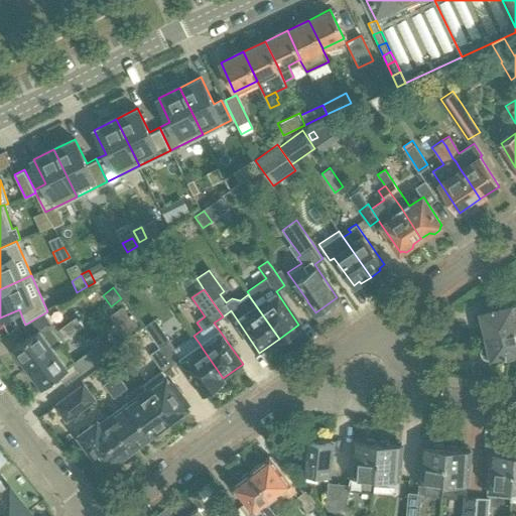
[(515,328),(515,303),(513,304),(513,302),(480,310),(480,313),(478,316),(479,323),(483,323),(485,336),(515,328)]
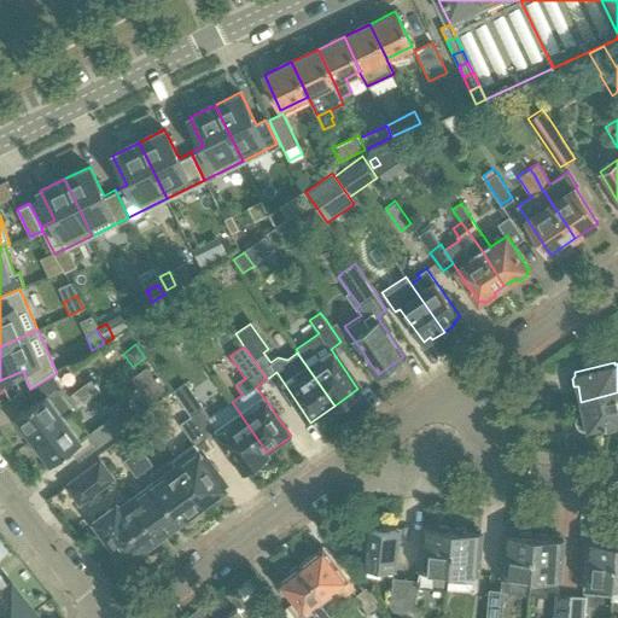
[(16,417),(34,441),(64,417),(73,410),(99,391),(91,380),(69,397),(60,385),(47,395),(47,394),(16,417)]
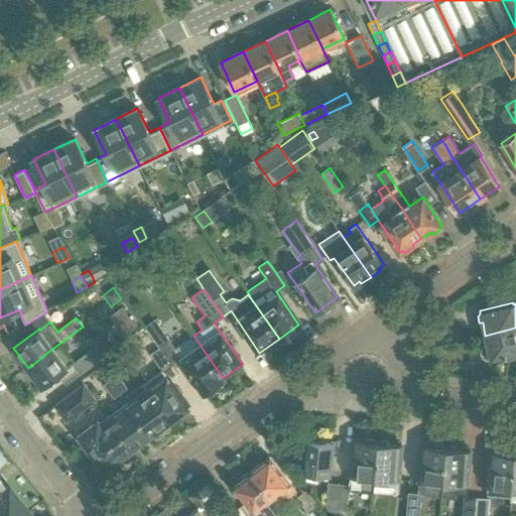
[(175,349),(155,319),(145,327),(149,332),(161,349),(172,365),(177,361),(180,359),(204,392),(223,378),(203,349),(200,344),(194,336),(175,349)]
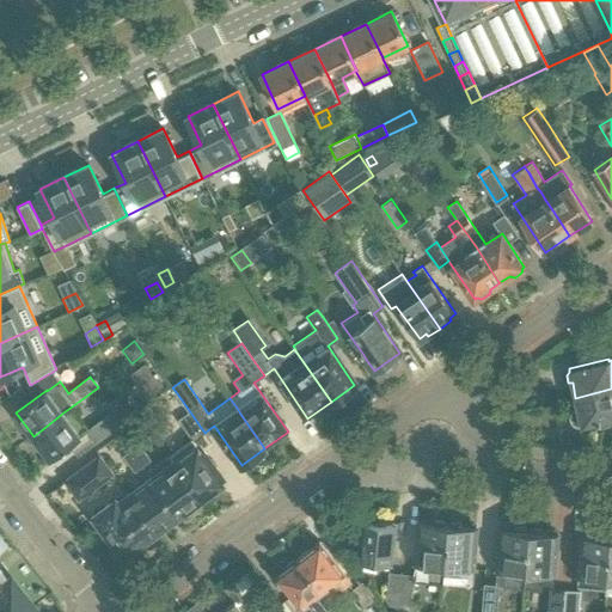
[(611,389),(575,398),(579,409),(574,411),(571,416),(573,421),(576,424),(582,426),(582,427),(611,420),(611,389)]
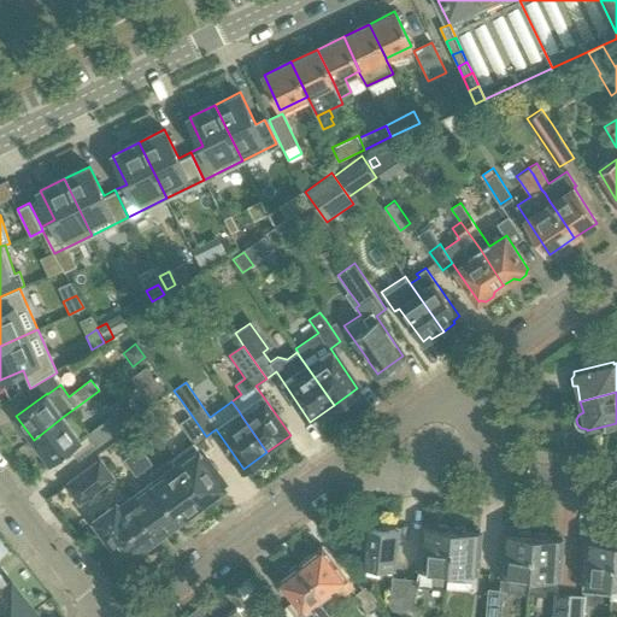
[(206,436),(193,417),(178,397),(169,404),(197,442),(206,436)]
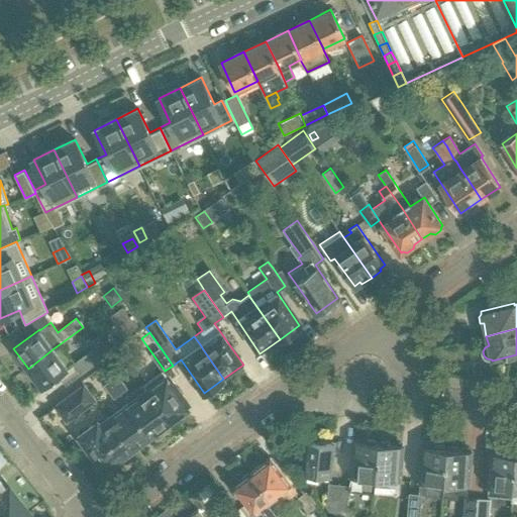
[(81,375),(110,352),(103,342),(75,363),(73,365),(74,365),(81,375)]
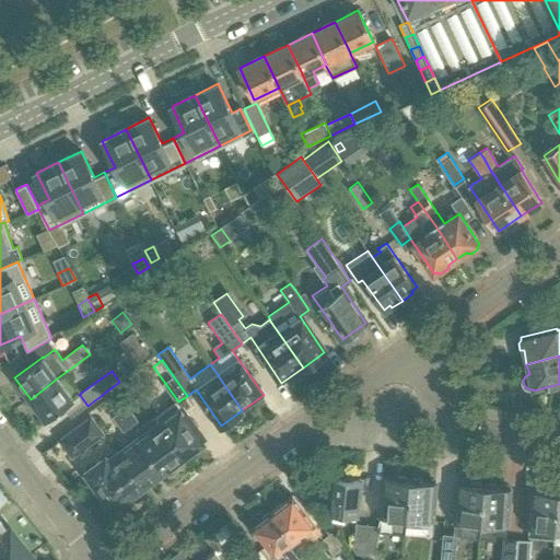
[(31,399),(46,420),(80,395),(79,395),(81,393),(66,372),(58,377),(31,399)]
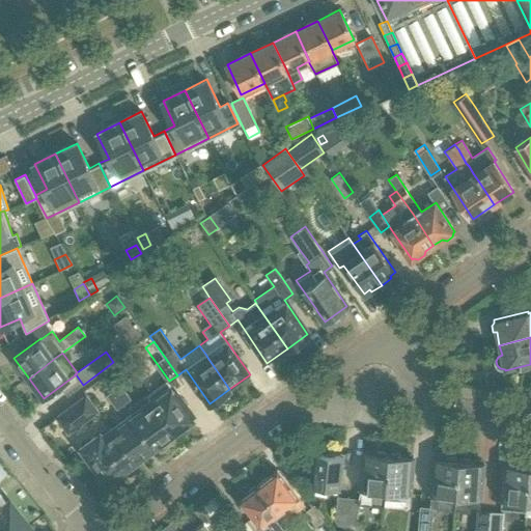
[(121,385),(113,391),(114,391),(122,403),(123,404),(132,399),(121,385)]
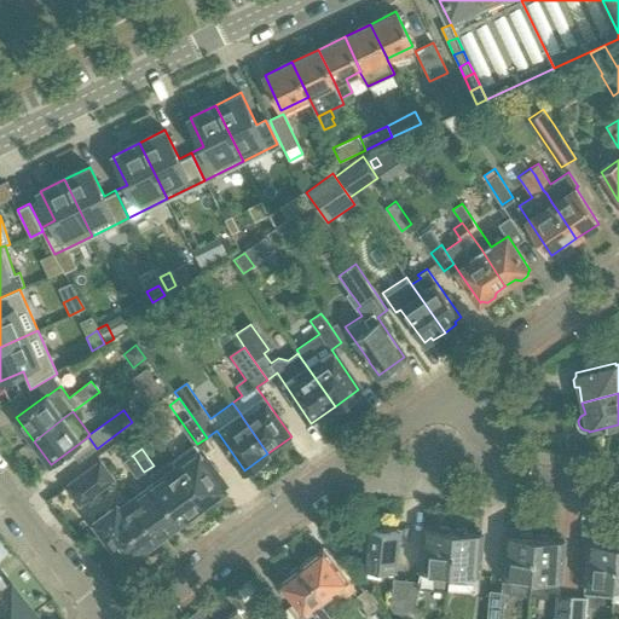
[(178,472),(202,504),(226,486),(202,453),(178,472)]
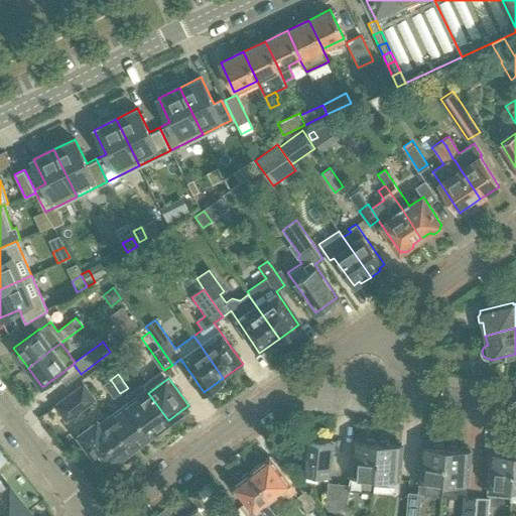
[(111,380),(110,380),(104,384),(114,398),(120,393),(119,392),(111,380)]
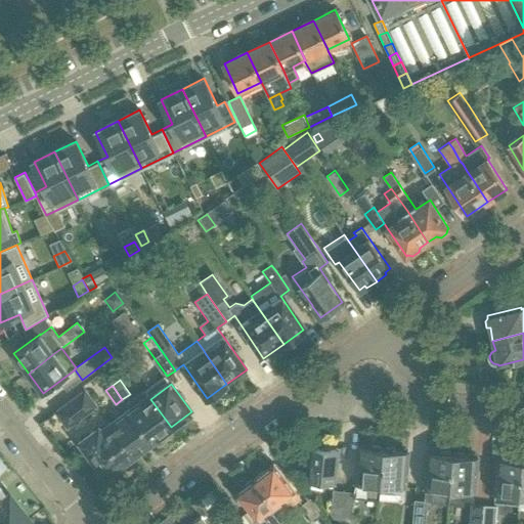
[(69,427),(98,405),(87,390),(56,411),(69,427)]
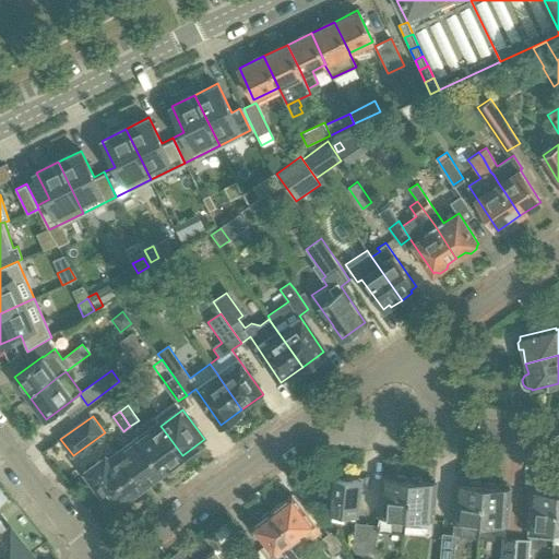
[(142,439),(141,440),(163,470),(182,455),(161,426),(153,416),(134,429),(142,439)]
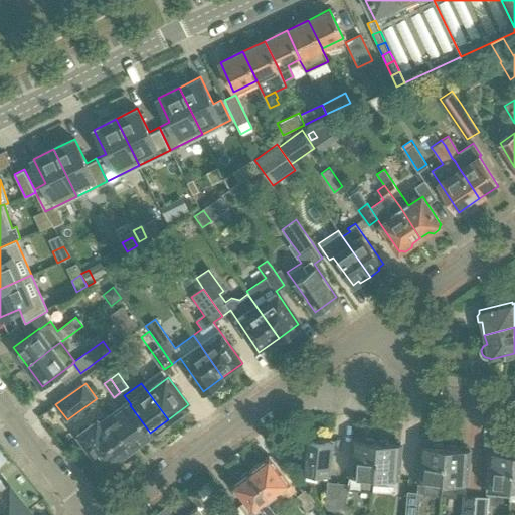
[(133,446),(150,433),(130,405),(112,418),(132,446),(133,446)]
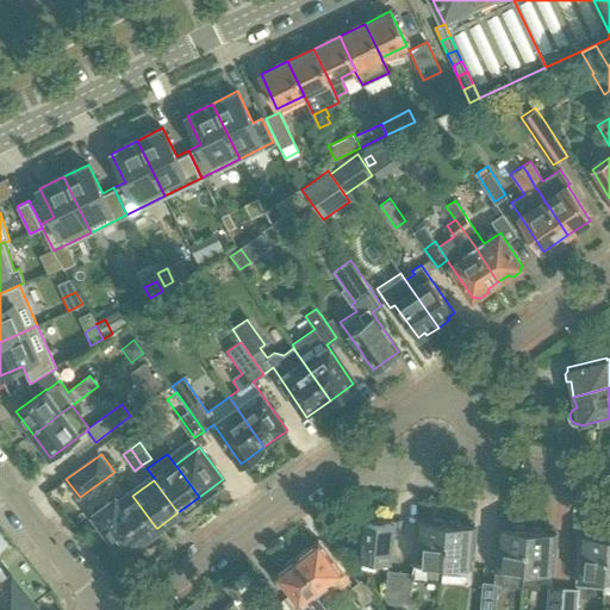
[(129,549),(157,528),(156,528),(132,496),(99,520),(120,548),(129,549)]
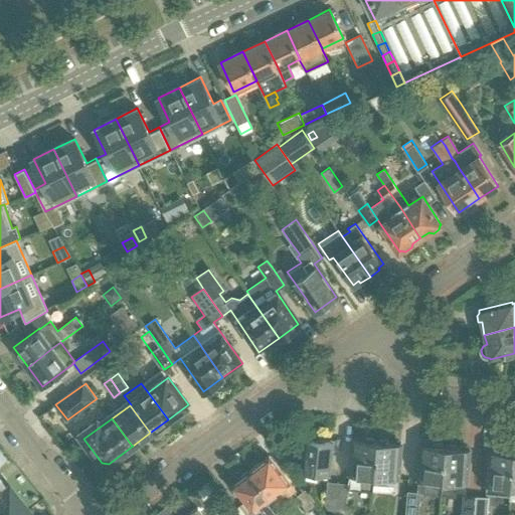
[(302,472),(327,474),(330,442),(320,441),(318,438),(312,438),(310,440),(305,439),(302,472)]
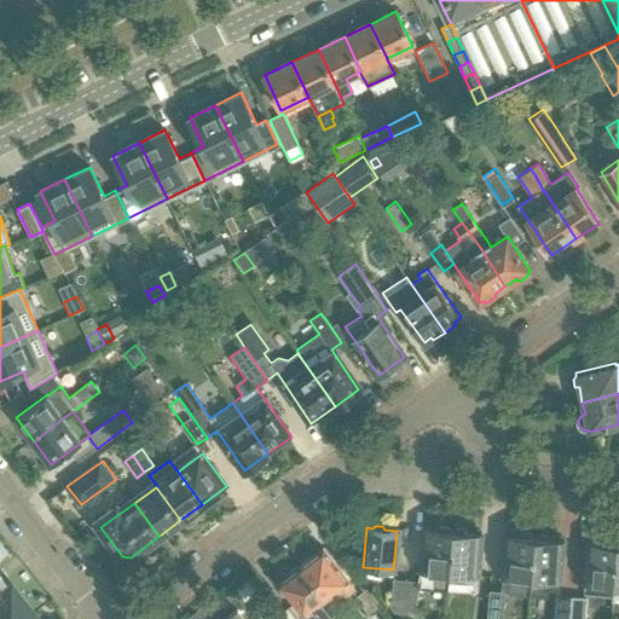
[(447,589),(449,584),(446,584),(452,531),(451,531),(451,528),(440,528),(439,530),(423,528),(420,580),(405,579),(401,613),(403,613),(403,612),(416,612),(420,586),(447,589)]
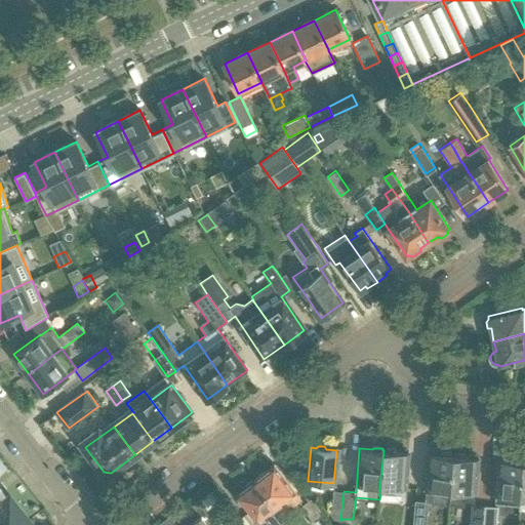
[(378,495),(380,495),(380,493),(405,494),(408,452),(397,451),(397,450),(388,449),(388,451),(384,450),(378,495)]
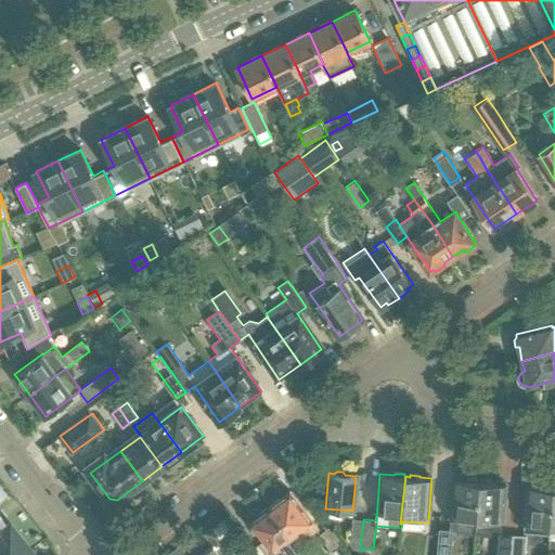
[(452,526),(457,527),(457,532),(476,533),(476,528),(479,481),(477,481),(477,480),(468,479),(467,481),(453,480),(450,519),(452,519),(452,526)]
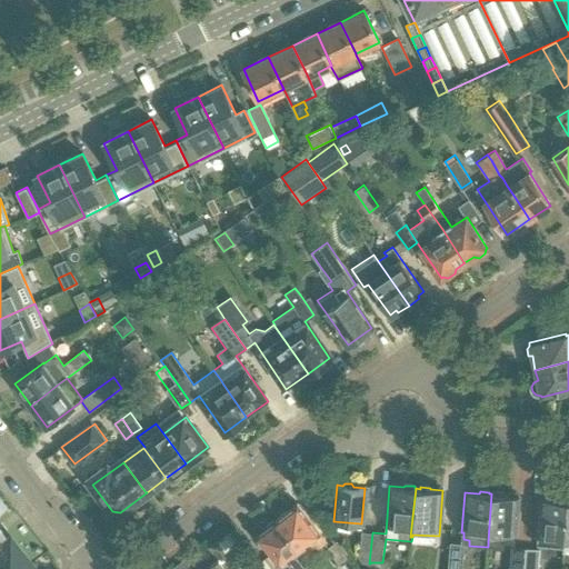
[(505,542),(515,543),(518,496),(505,495),(503,493),(498,493),(497,495),(491,493),(488,541),(488,547),(505,548),(505,542)]
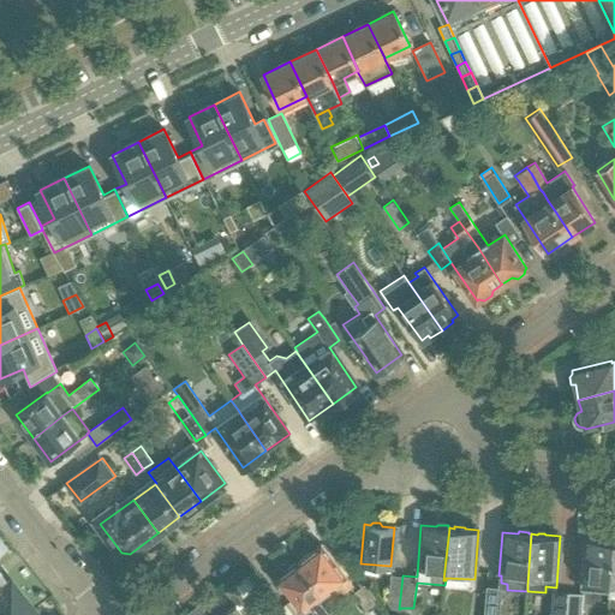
[(580,589),(609,591),(613,541),(584,538),(580,589)]
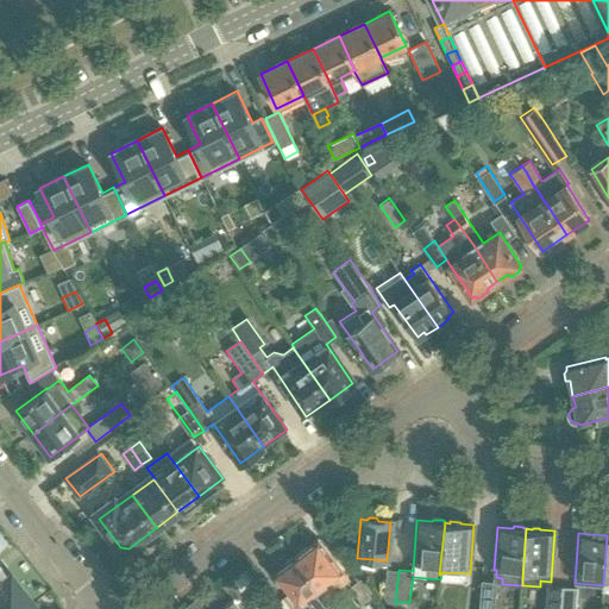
[(318,541),(295,558),(319,589),(331,579),(336,585),(345,577),(318,541)]
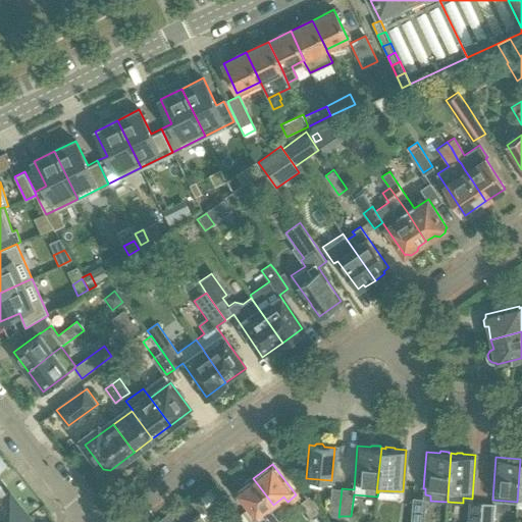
[(273,505),(253,478),(235,492),(257,521),(275,521),(282,517),(273,505)]
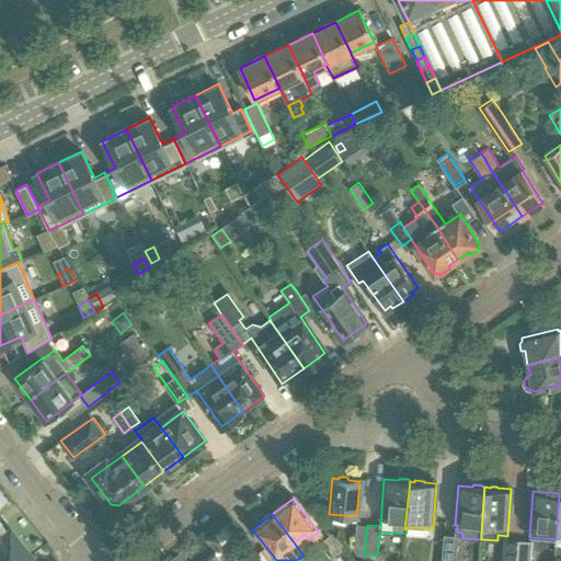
[(0,560),(29,560),(30,557),(18,541),(16,542),(8,530),(8,529),(0,519),(0,560)]
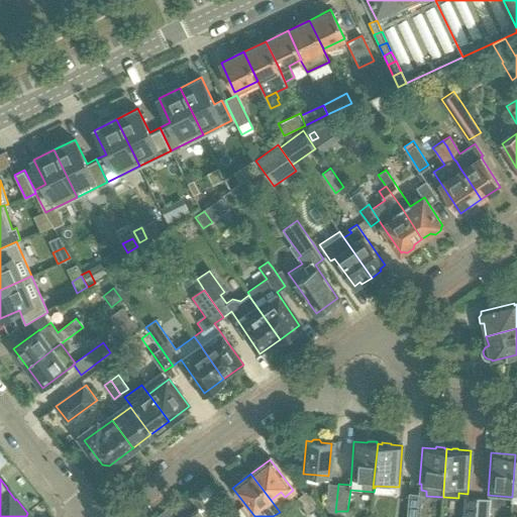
[(335,512),(338,484),(328,483),(326,507),(330,512),(335,512)]
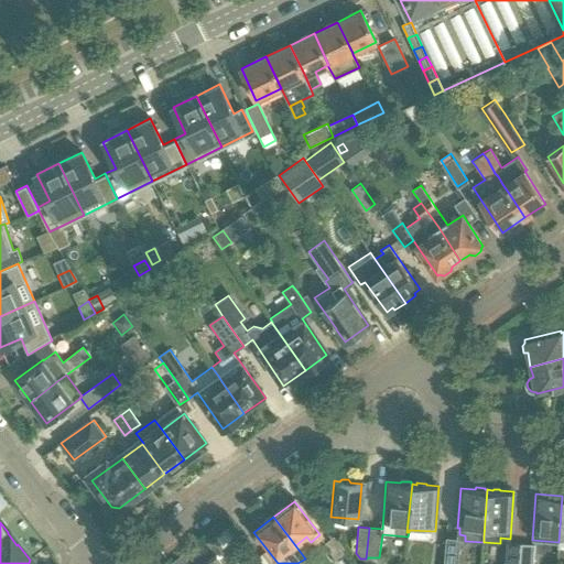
[(346,551),(335,535),(325,543),(335,559),(346,551)]
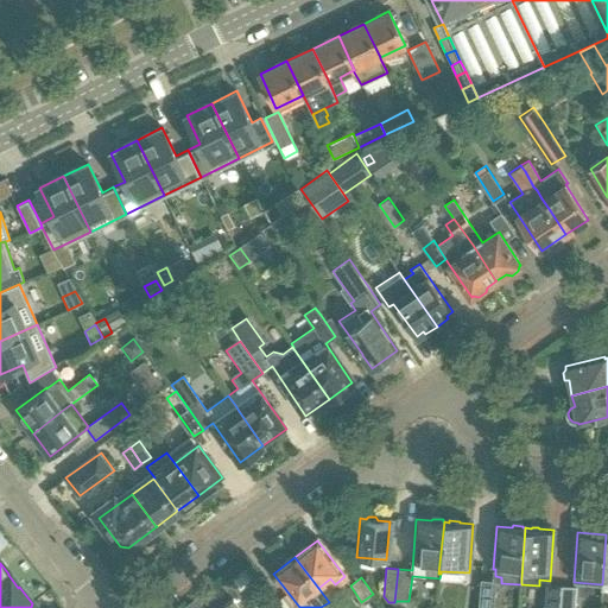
[(493,607),(495,581),(481,580),(479,607),(493,607)]
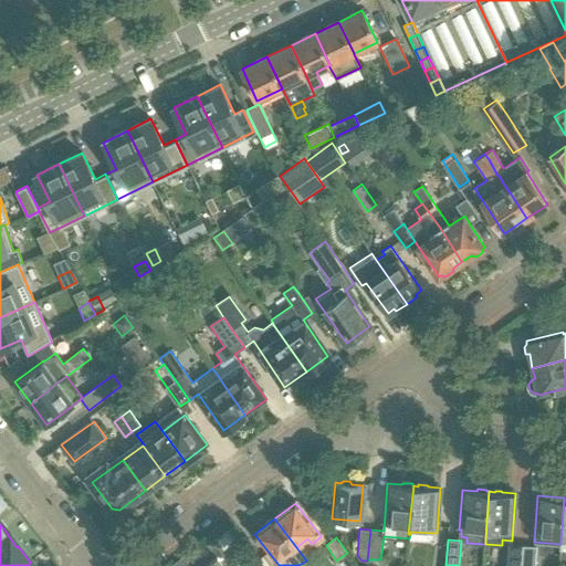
[(520,565),(522,545),(509,545),(506,565),(520,565)]
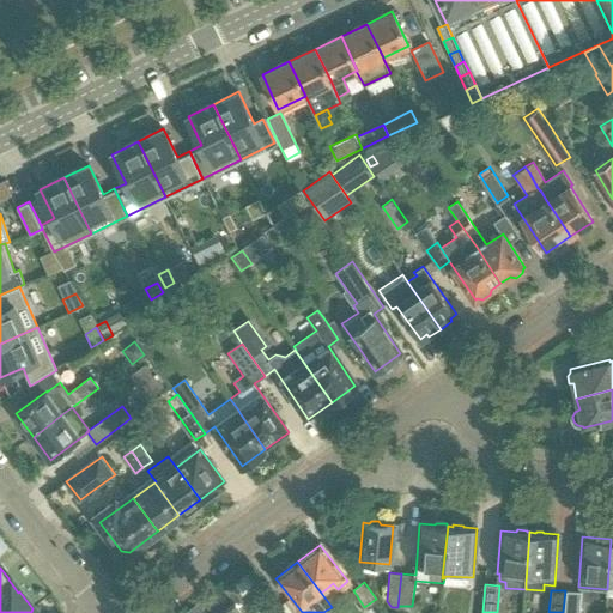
[(565,590),(563,612),(580,612),(581,592),(565,590)]
